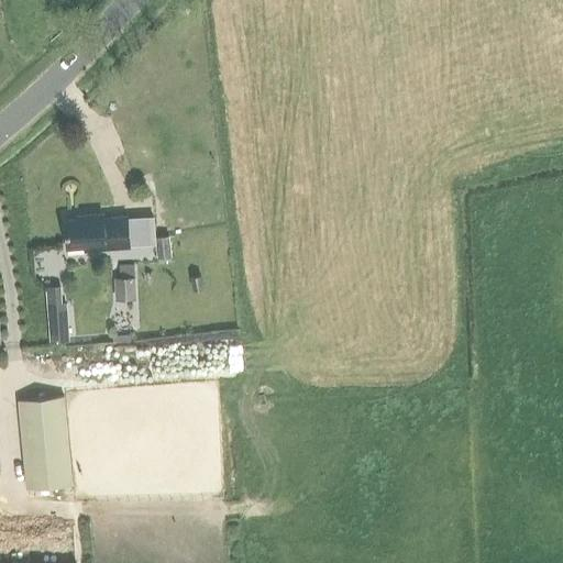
[(86,250),(127,246),(130,246),(128,217),(102,218),(102,214),(79,216),(79,220),(66,220),(68,247),(86,246),(86,250)]
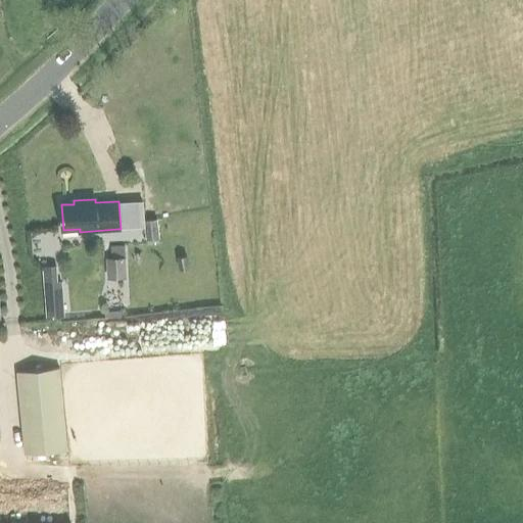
[(164,217),(151,217),(152,237),(167,237),(164,217)]
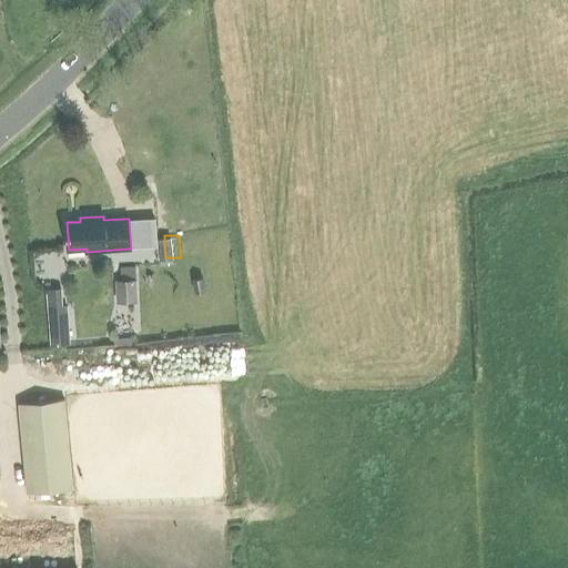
[(115,281),(117,303),(134,302),(133,280),(115,281)]
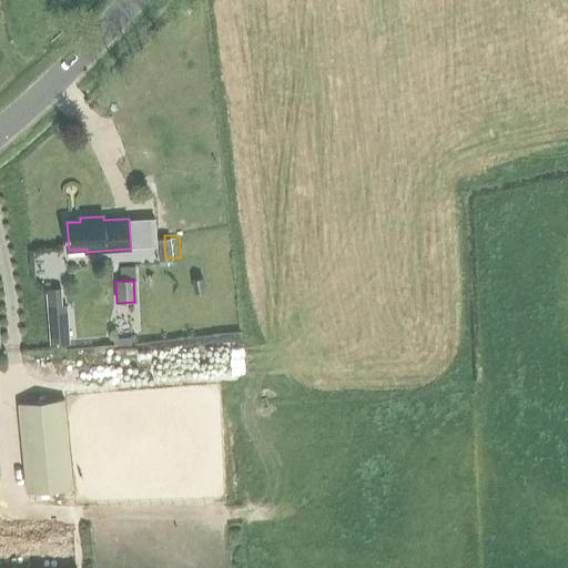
[(68,322),(48,323),(50,345),(70,344),(68,322)]
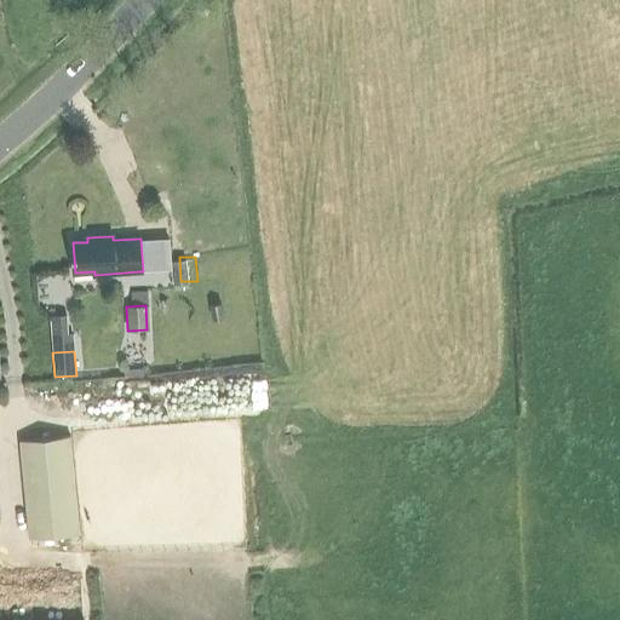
[(29,539),(79,534),(70,436),(21,441),(29,539)]
